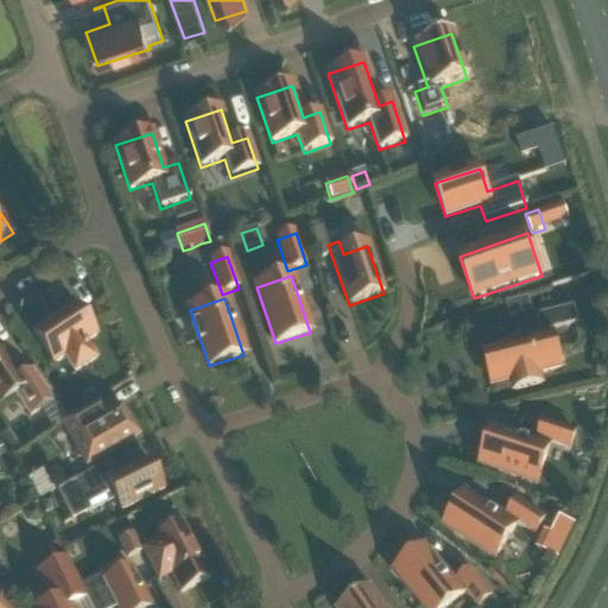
[(533,312),(529,299),(507,305),(511,318),(533,312)]
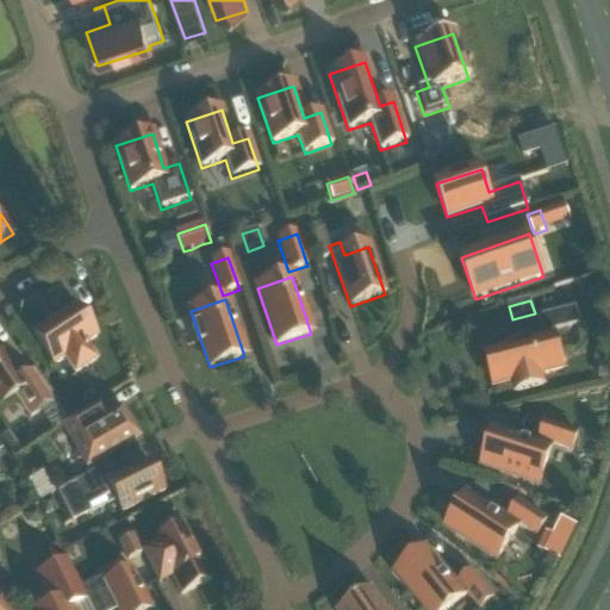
[(75,307),(33,335),(54,366),(63,360),(74,375),(97,361),(86,346),(95,338),(75,307)]
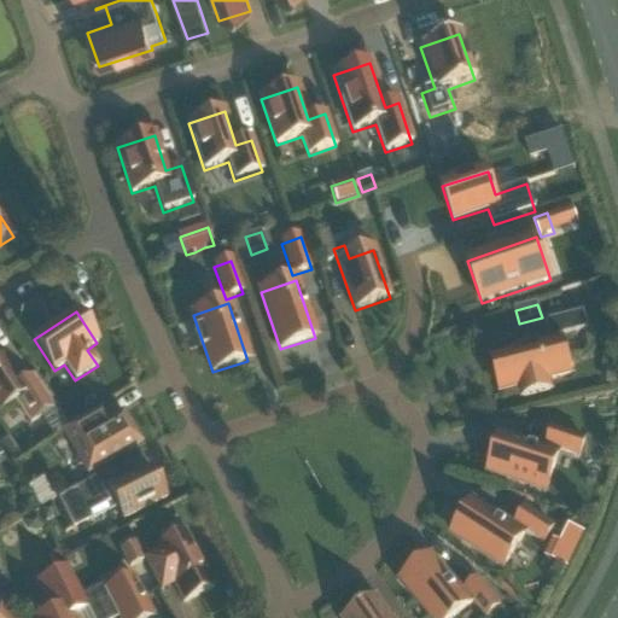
[(552,345),(493,361),(501,394),(520,389),(523,400),(551,392),(548,382),(570,377),(561,338),(588,331),(584,314),(546,324),(552,345)]
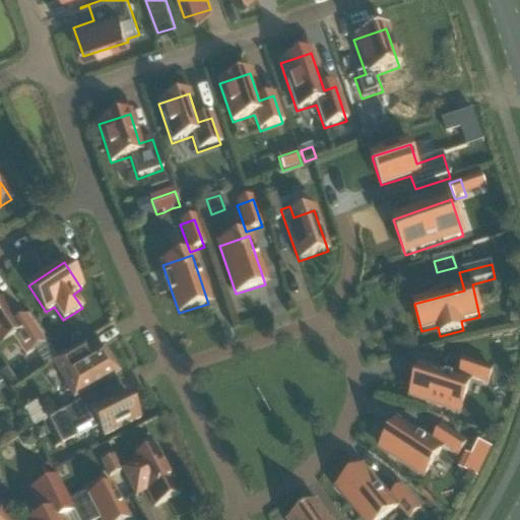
[(15,324),(1,303),(0,303),(0,346),(13,339),(25,358),(44,345),(25,317),(15,324)]
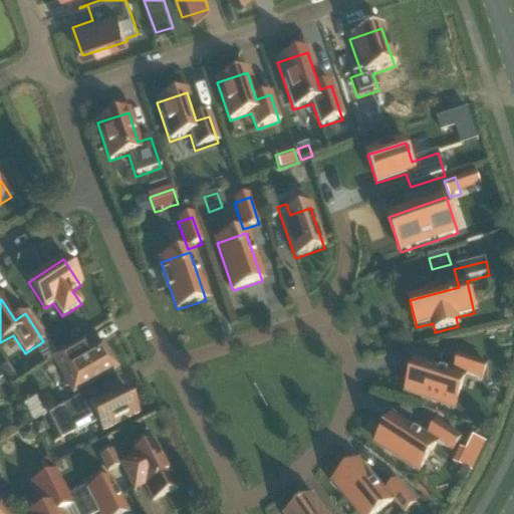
[(505,319),(513,319),(513,311),(513,308),(506,308),(505,319)]
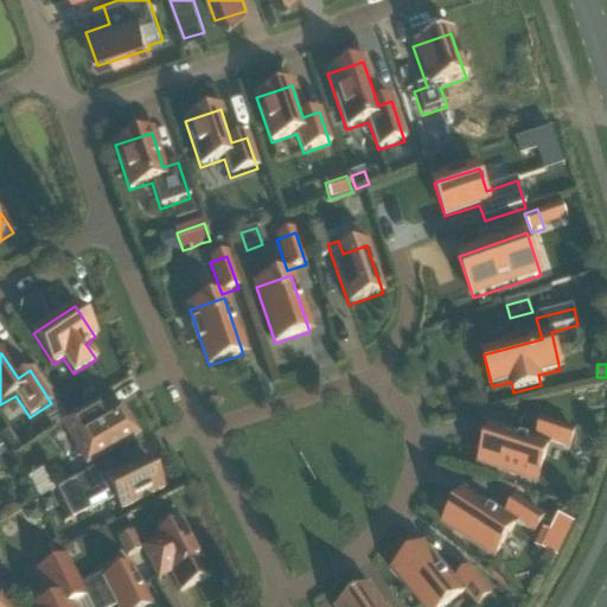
[(61,407),(68,419),(85,407),(78,395),(61,407)]
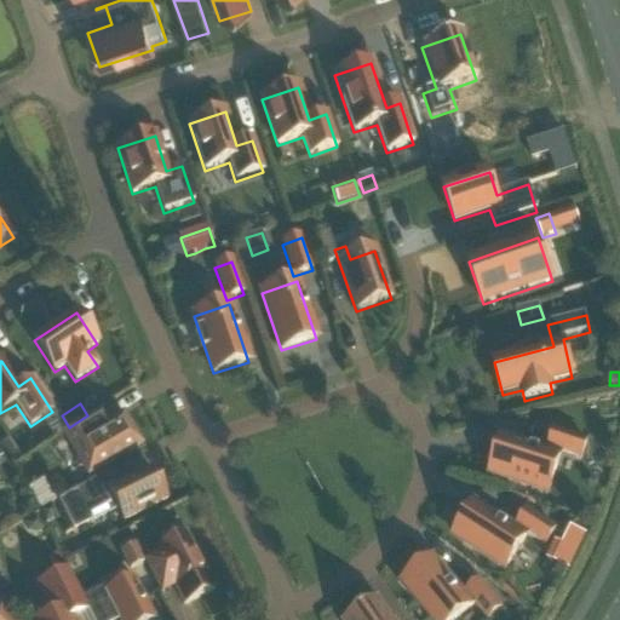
[(112,424),(103,409),(63,432),(89,475),(138,446),(122,417),(112,424)]
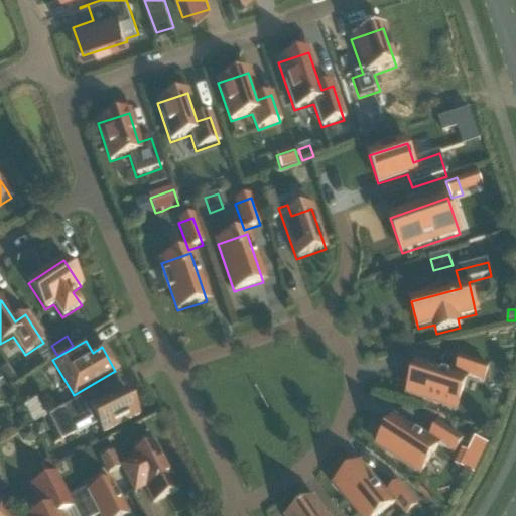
[(417,365),(408,394),(457,410),(468,377),(484,383),(489,369),(462,360),(457,377),(417,365)]
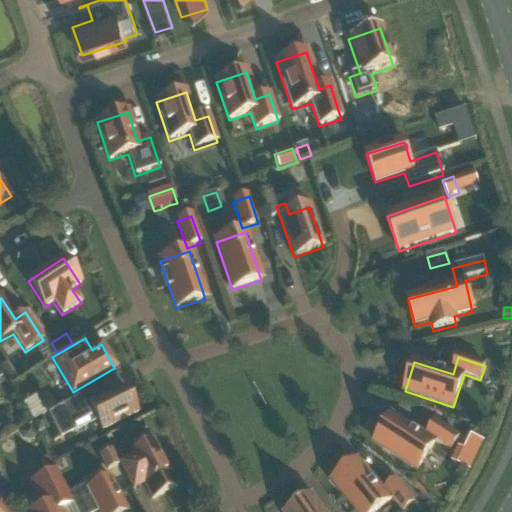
[(17,377),(8,363),(0,368),(0,371),(8,383),(17,377)]
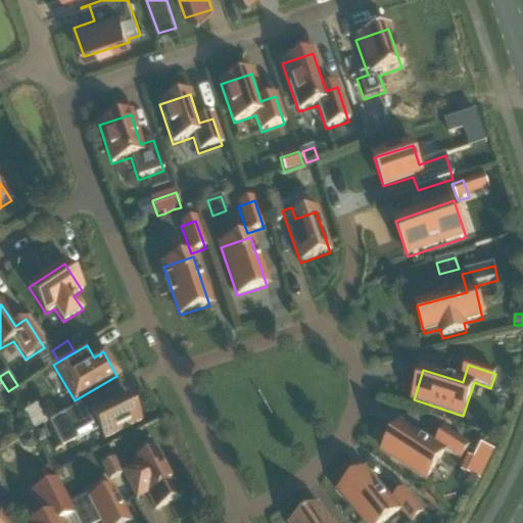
[(97,411),(93,401),(48,424),(61,449),(76,442),(99,431),(103,441),(140,423),(127,396),(97,411)]
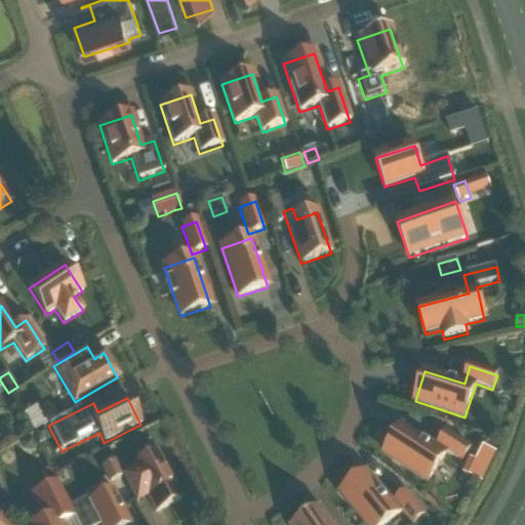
[(46,425),(36,407),(23,415),(33,433),(46,425)]
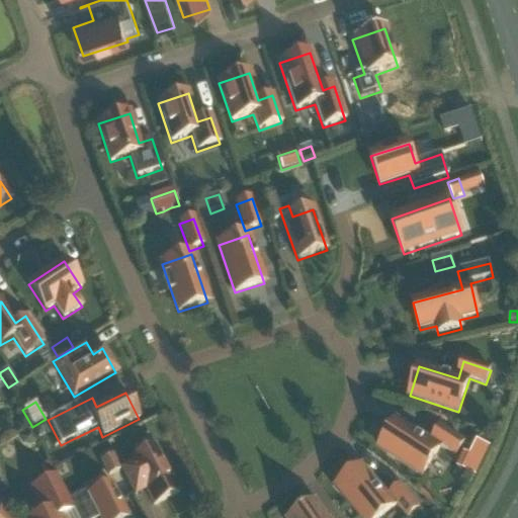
[(47,429),(44,423),(33,429),(38,438),(45,435),(47,429)]
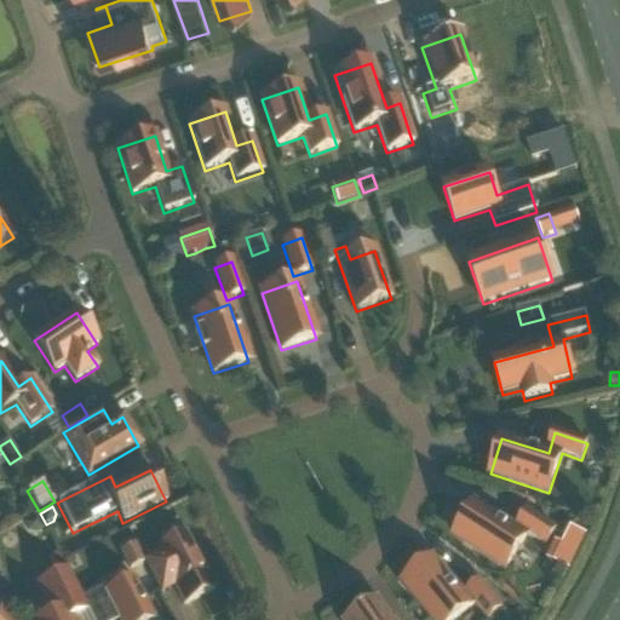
[(474,506),(454,537),(505,569),(528,535),(546,546),(556,532),(527,512),(515,532),(474,506)]
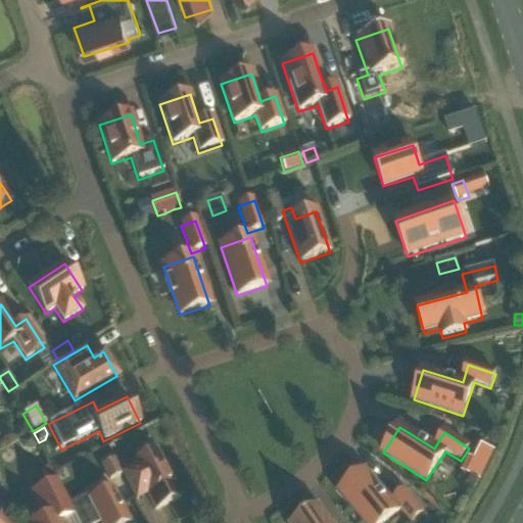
[(38,447),(32,436),(19,442),(24,449),(32,452),(38,447)]
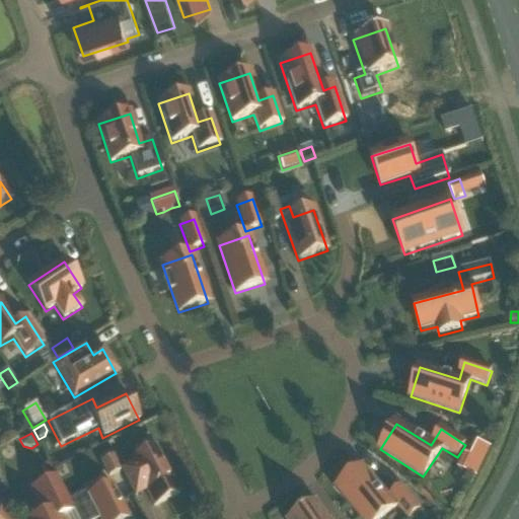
[(484,462),(491,448),(477,442),(470,456),(484,462)]
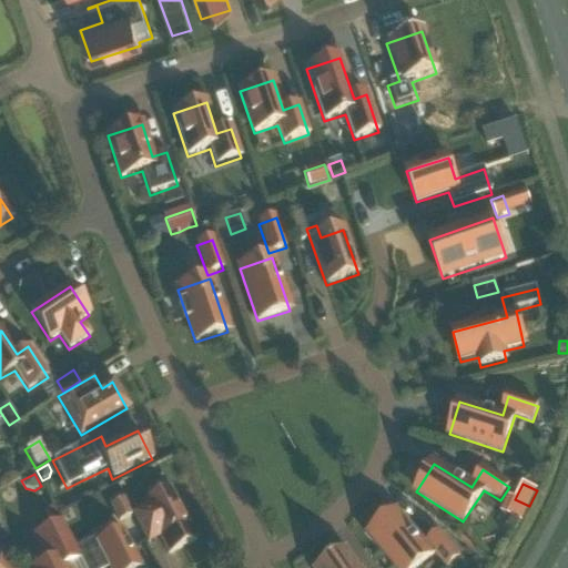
[(179,508),(170,492),(142,506),(144,509),(132,515),(148,545),(160,539),(168,556),(195,541),(188,526),(189,525),(180,507),(179,508)]
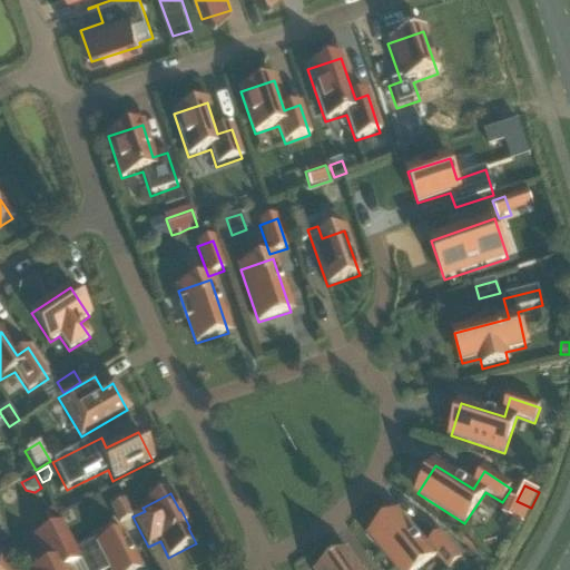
[(125,502),(112,509),(120,524),(133,518),(125,502)]
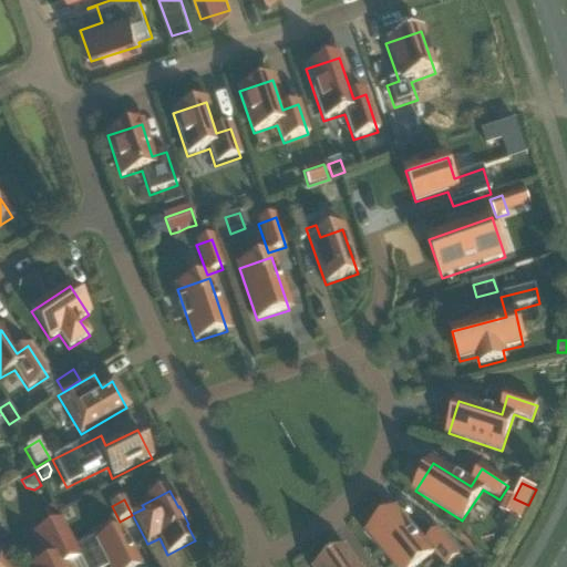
[(422,547),(395,514),(369,534),(395,566),(416,566),(433,554),(444,566),(447,566),(459,558),(439,534),(422,547)]
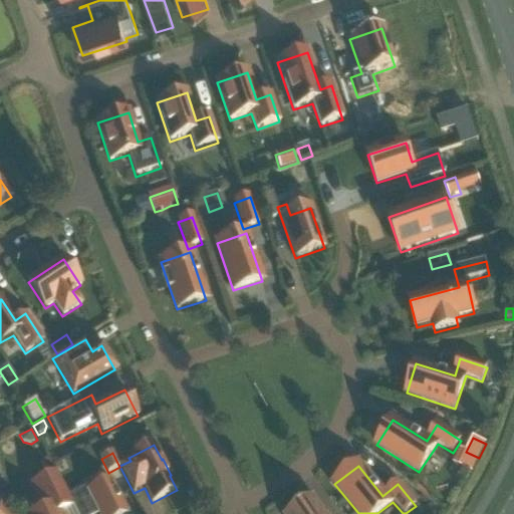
[(67,498),(55,473),(31,485),(43,510),(34,513),(57,513),(58,513),(71,507),(74,513),(126,513),(110,481),(88,492),(86,489),(67,498)]
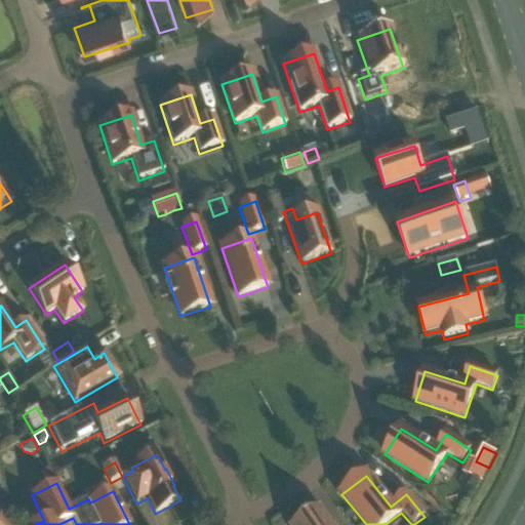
[(297,524),(330,524),(320,510),(297,524)]
